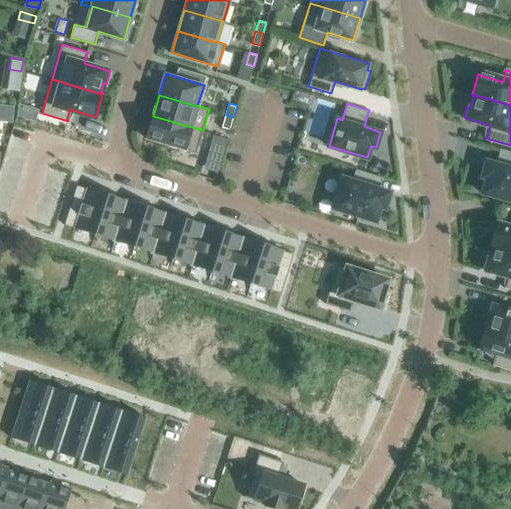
[(233,117),(226,115),(222,126),(230,128),(233,117)]
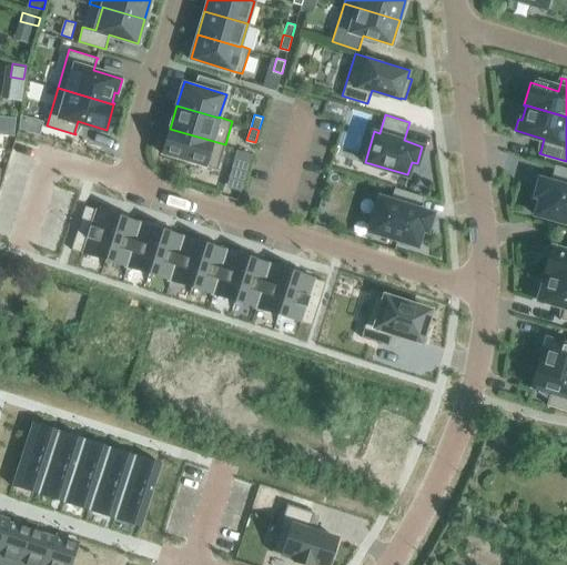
[(225,144),(170,129),(163,152),(218,169),(225,144)]
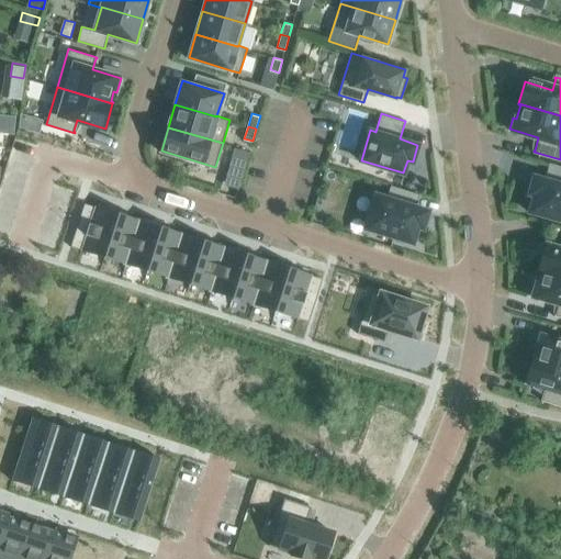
[(249,152),(240,148),(237,161),(246,164),(249,152)]
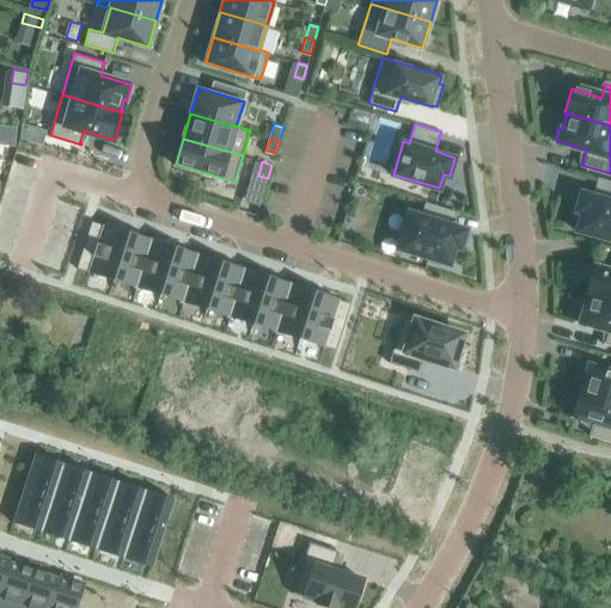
[(610,200),(581,191),(576,210),(582,212),(578,229),(610,239),(610,200)]
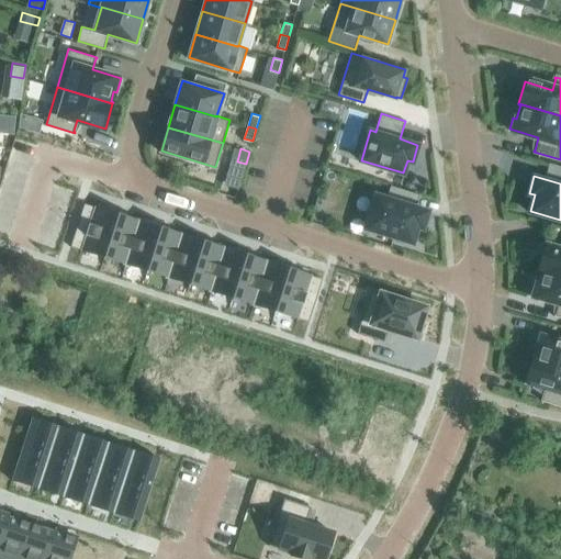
[(386,198),(376,194),(366,227),(413,243),(417,226),(423,227),(428,210),(416,207),(421,193),(391,185),(386,198)]
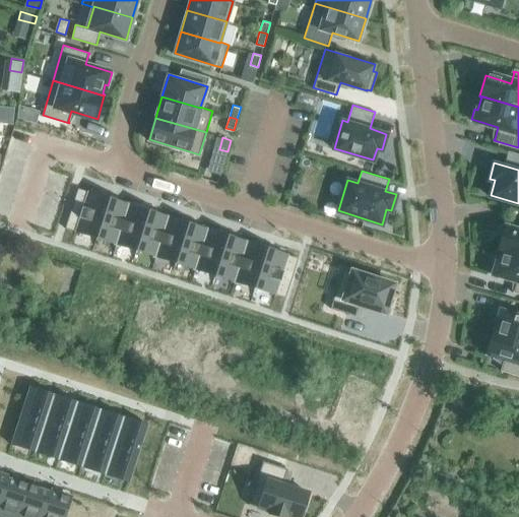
[(79,187),(76,195),(87,199),(90,191),(79,187)]
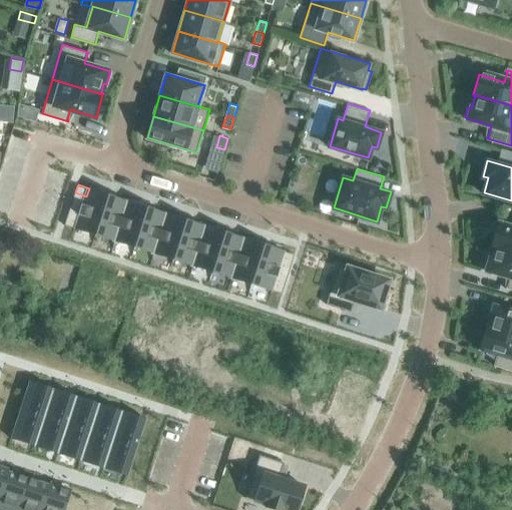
[(79,219),(76,227),(96,234),(109,194),(89,188),(86,196),(84,204),(81,211),(79,219)]
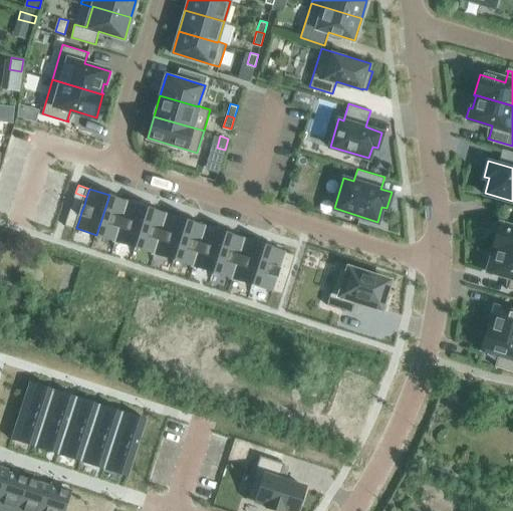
[(75,193),(73,201),(84,205),(86,197),(75,193)]
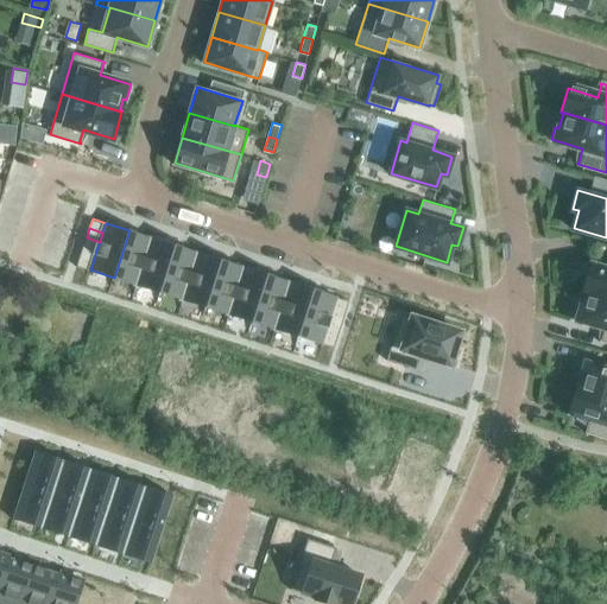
[(130,230),(114,278),(138,285),(153,237),(130,230)]
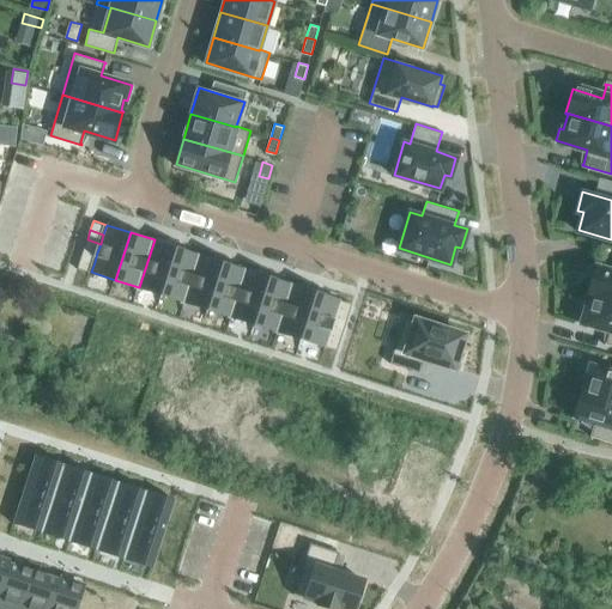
[(88,239),(84,249),(97,253),(101,244),(88,239)]
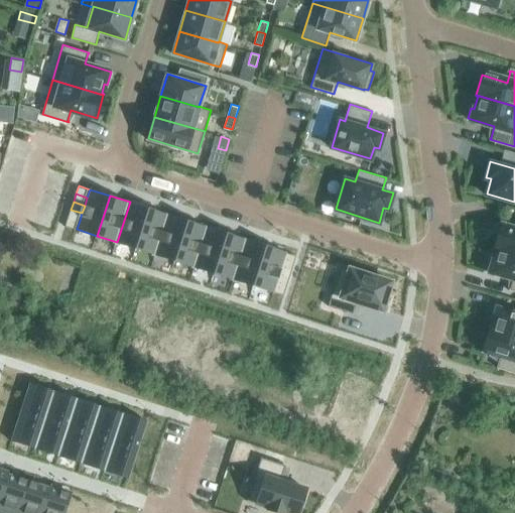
[(130,202),(117,242),(136,248),(149,209),(130,202)]
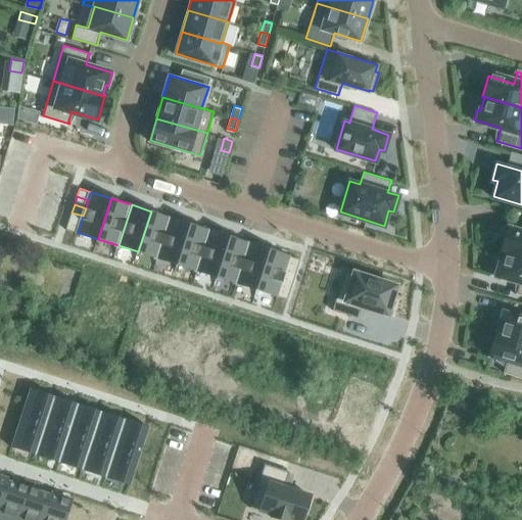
[(151,211),(138,251),(158,257),(171,218),(151,211)]
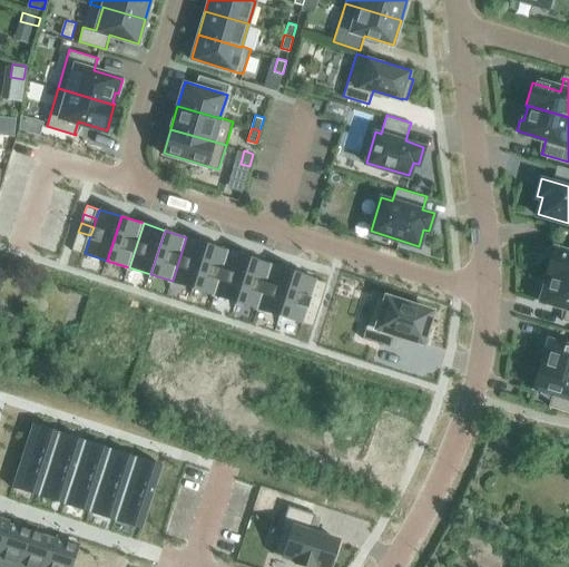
[(78,232),(76,241),(88,244),(90,235),(78,232)]
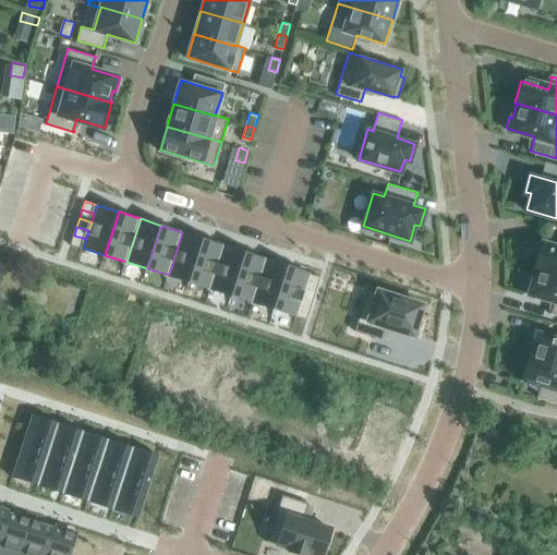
[(182,232),(169,275),(190,282),(204,239),(182,232)]
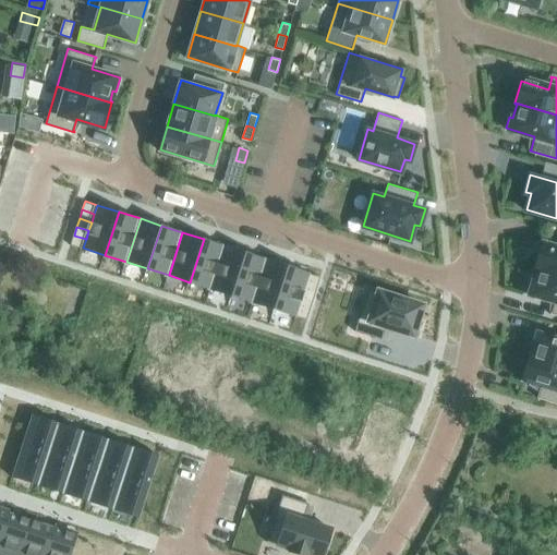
[(74,236),(71,244),(83,248),(86,239),(74,236)]
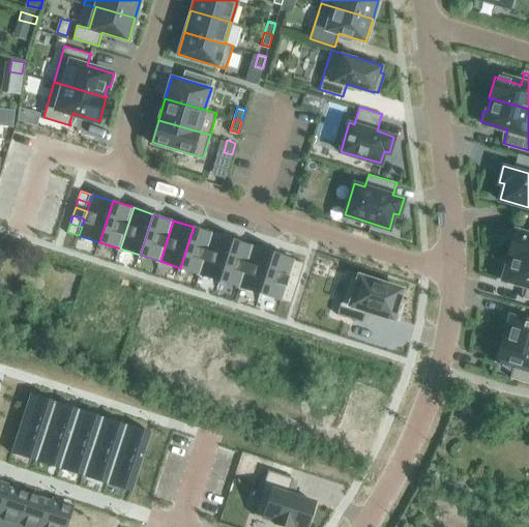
[(194,227),(180,268),(200,274),(213,233),(194,227)]
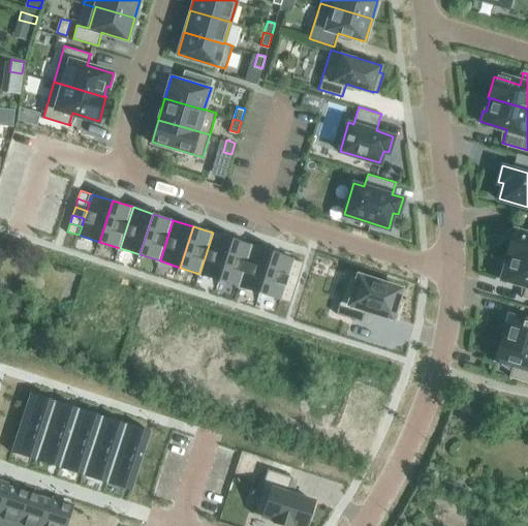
[(527,234),(514,229),(507,253),(527,259),(527,234)]
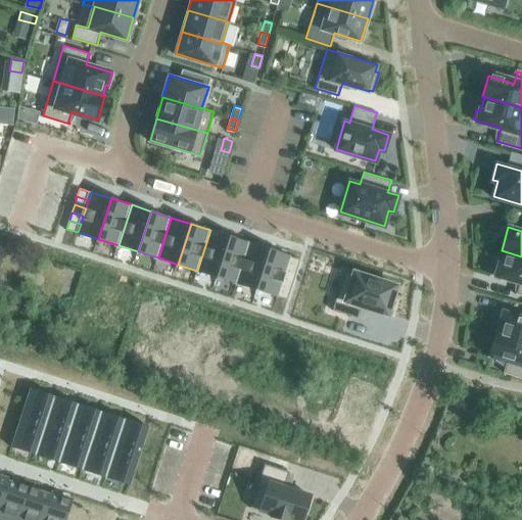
[(210,230),(197,271),(218,277),(231,237),(210,230)]
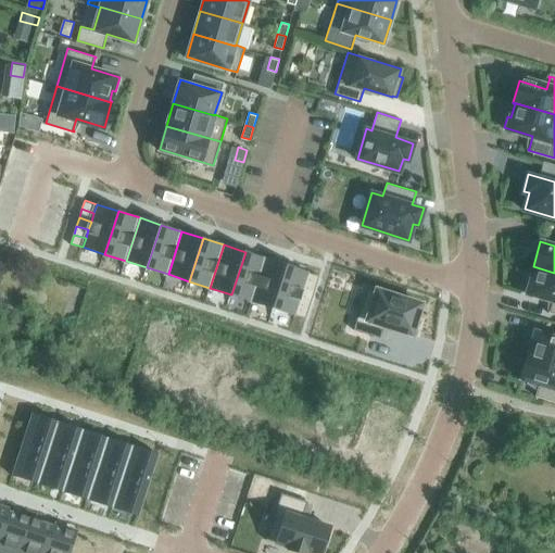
[(246,252),(231,294),(252,301),(266,259),(246,252)]
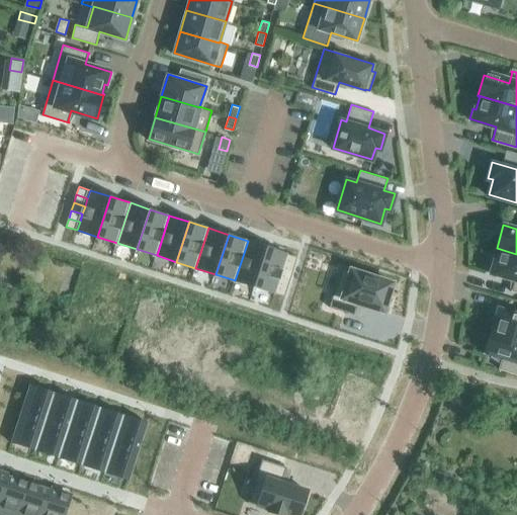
[(248,241),(235,280),(255,287),(267,247),(248,241)]
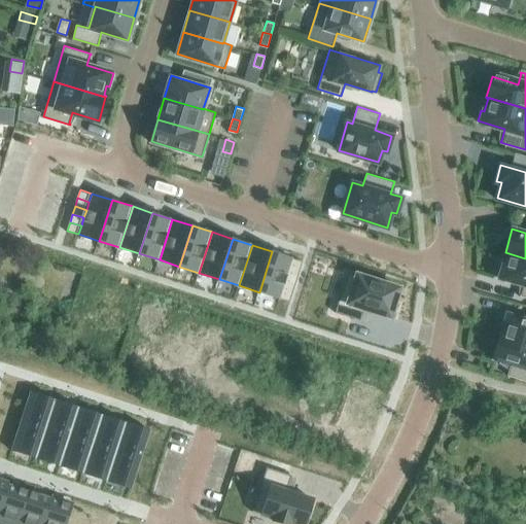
[(272,251),(259,292),(280,299),(283,290),(285,282),(288,274),(290,266),(293,258),(272,251)]
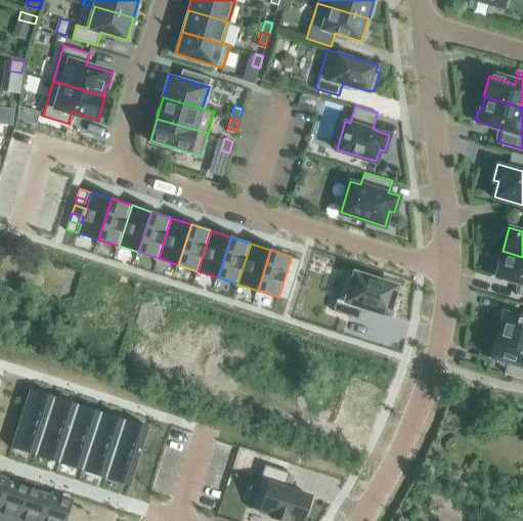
[(522,257),(503,251),(502,252),(504,253),(502,261),(498,260),(494,274),(521,281),(518,293),(517,292),(517,294),(522,295),(522,257)]
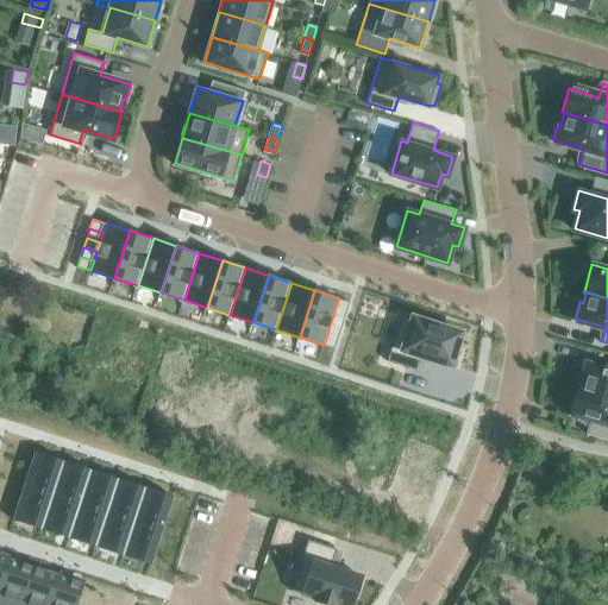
[(339,298),(336,307),(349,312),(351,302),(339,298)]
